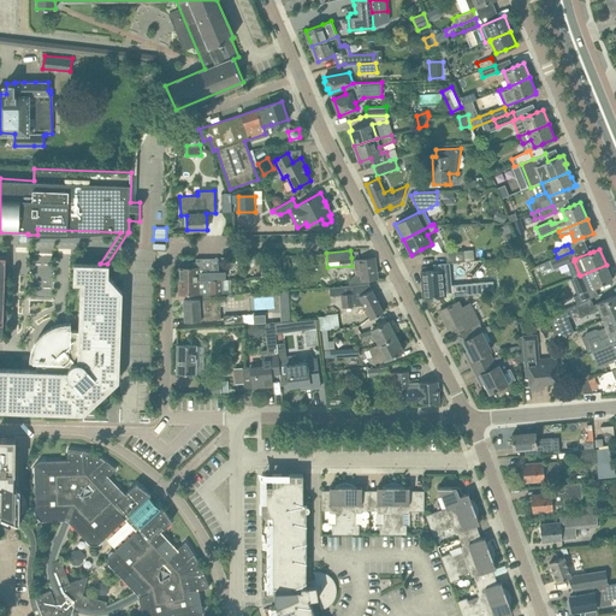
[(446,262),(471,260),(469,250),(446,252),(446,262)]
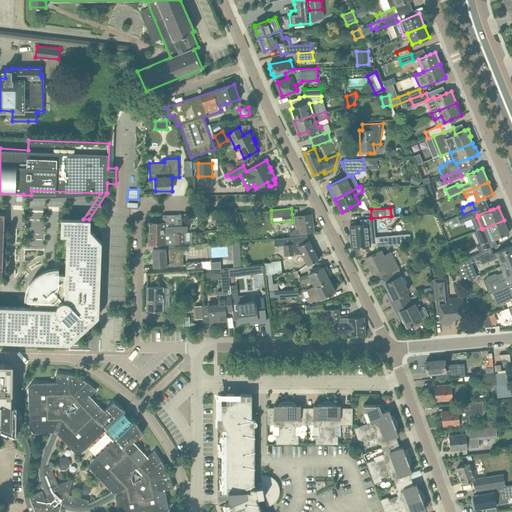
[(475,209),(463,214),(452,219),(454,225),(460,222),(460,223),(471,219),(477,217),(478,216),(477,215),(475,209)]
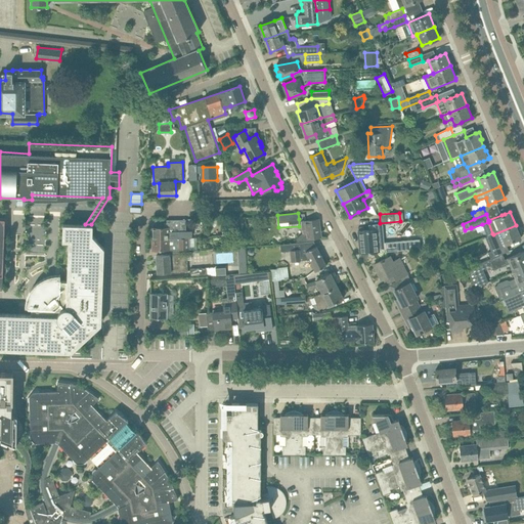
[(230,218),(230,221),(229,221),(230,234),(234,234),(239,234),(238,224),(238,217),(230,218)]
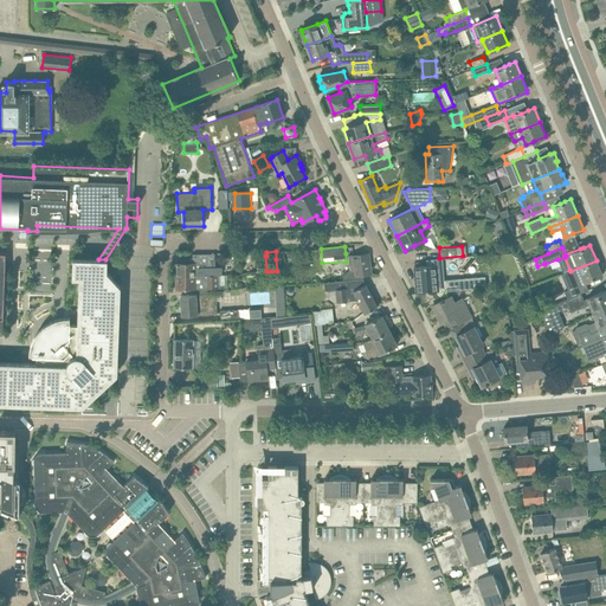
[(0,404),(83,407),(100,391),(103,394),(107,391),(103,387),(117,374),(121,287),(107,272),(108,259),(105,259),(98,259),(73,258),(72,278),(79,279),(78,324),(69,324),(70,317),(66,317),(64,317),(60,318),(59,318),(56,320),(53,320),(52,321),(50,322),(47,323),(46,324),(44,326),(43,327),(40,329),(39,330),(37,333),(36,334),(34,336),(33,337),(32,341),(31,345),(31,346),(30,348),(30,352),(28,353),(28,355),(28,356),(28,359),(30,361),(0,360),(0,335),(2,335),(6,252),(0,252),(0,404)]
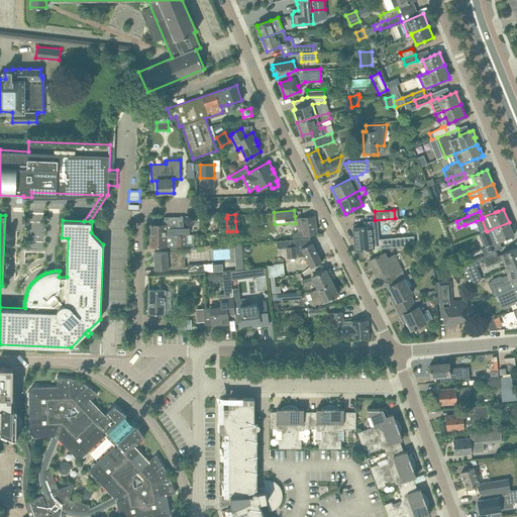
[(165,217),(165,223),(165,224),(149,224),(149,235),(176,235),(186,234),(186,228),(183,228),(183,216),(165,217)]
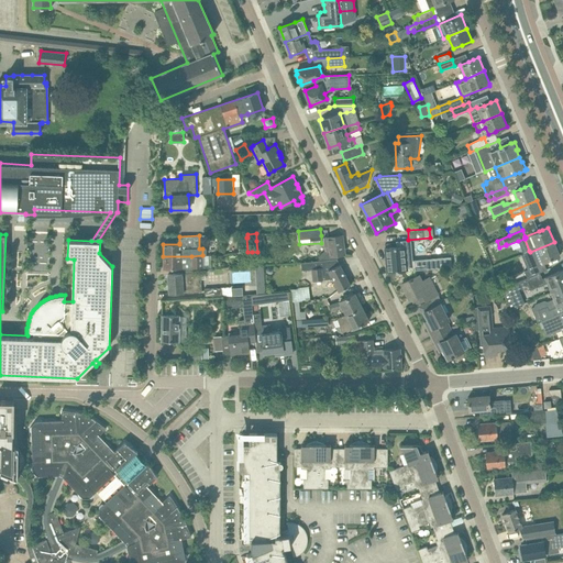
[(342,235),(328,238),(323,238),(326,252),(319,256),(320,261),(337,258),(337,255),(345,254),(342,235)]
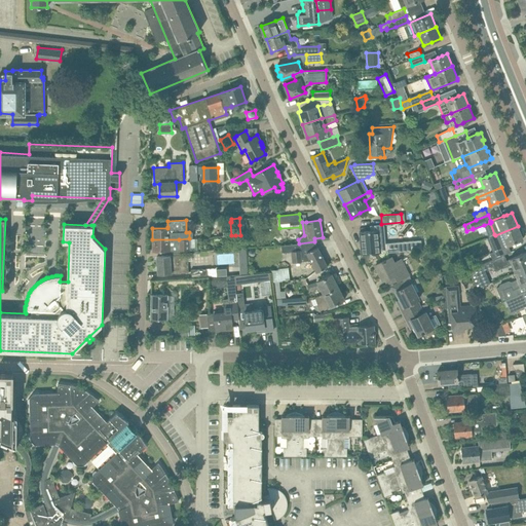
[(242,224),(239,225),(240,235),(241,246),(249,245),(248,230),(243,231),(242,224)]
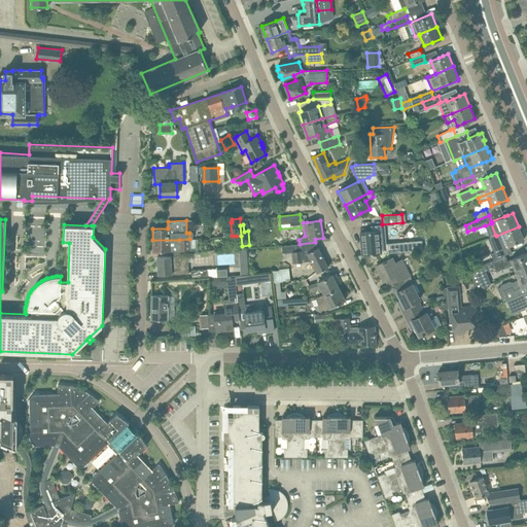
[(496,236),(501,248),(501,249),(491,253),(493,259),(494,260),(505,256),(505,255),(512,252),(508,245),(524,239),(519,226),(496,236)]
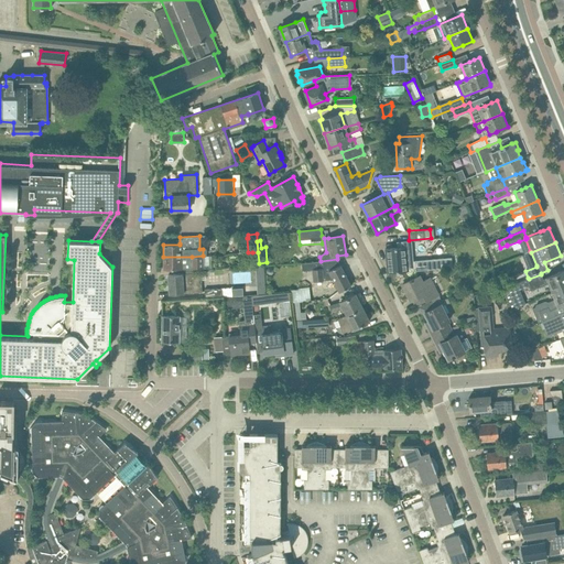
[(402,272),(453,268),(452,257),(441,258),(410,261),(409,249),(400,249),(400,247),(386,249),(388,272),(402,271),(402,272)]
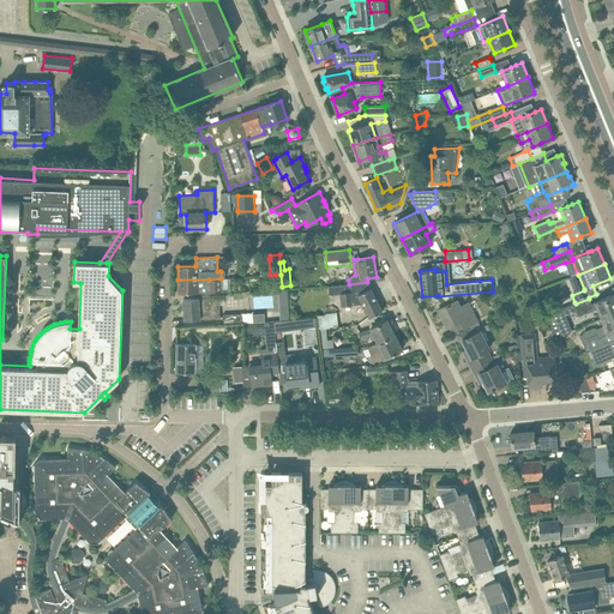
[(271,281),(272,289),(282,289),(282,287),(281,275),(275,275),(275,281),(271,281)]
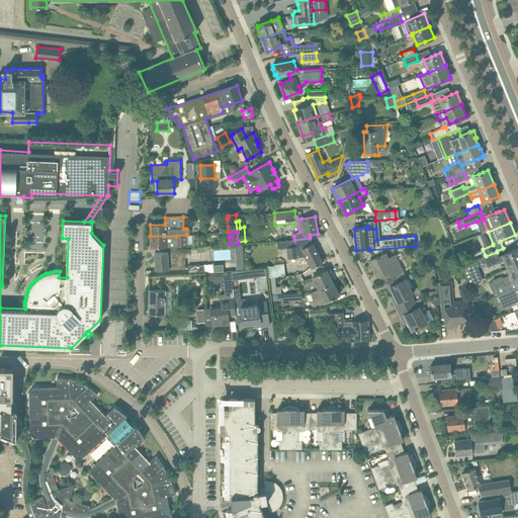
[(176,236),(150,236),(150,247),(160,247),(177,247),(187,247),(186,235),(176,236)]
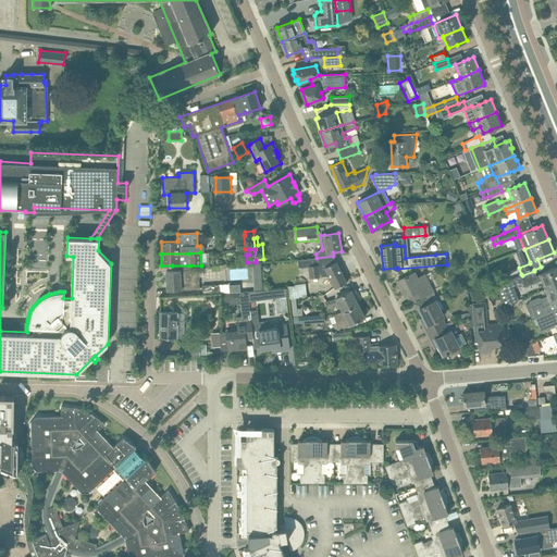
[(308,267),(309,277),(330,275),(335,288),(337,287),(347,282),(336,261),(333,256),(317,258),(312,258),(298,259),(298,268),(308,267)]
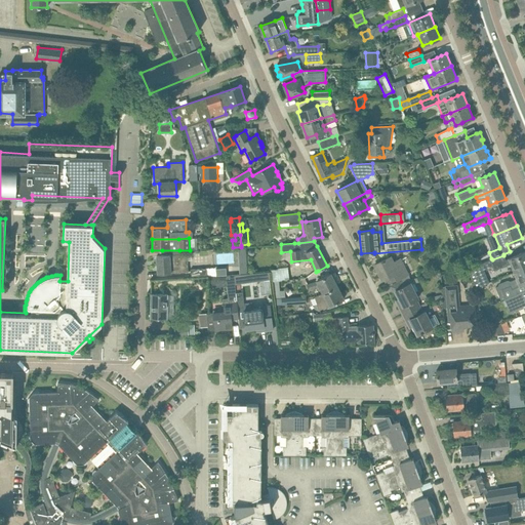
[(524,251),(522,253),(506,259),(494,265),(494,266),(496,270),(511,264),(515,273),(524,268),(524,251)]
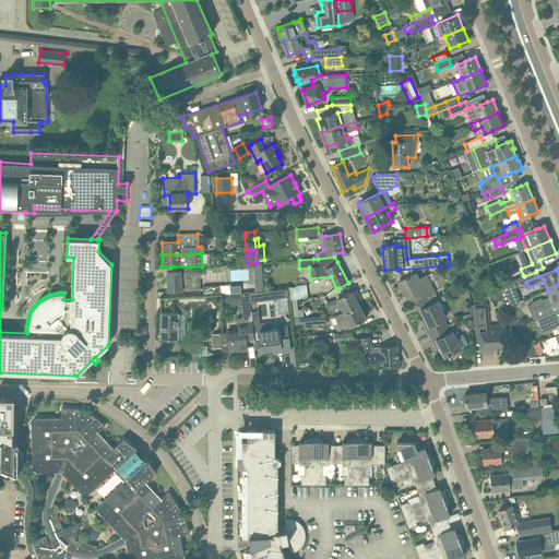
[(166,273),(168,292),(200,289),(200,277),(204,277),(204,270),(199,271),(166,273)]
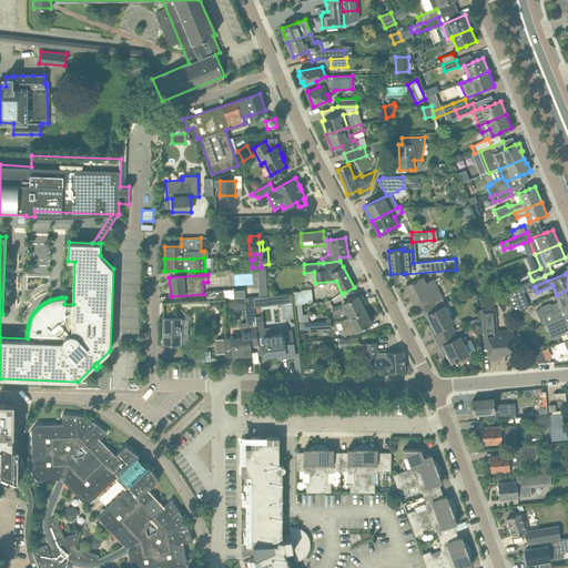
[(533,281),(531,280),(520,284),(506,291),(515,312),(529,305),(524,293),(535,287),(535,286),(547,281),(545,276),(533,281)]
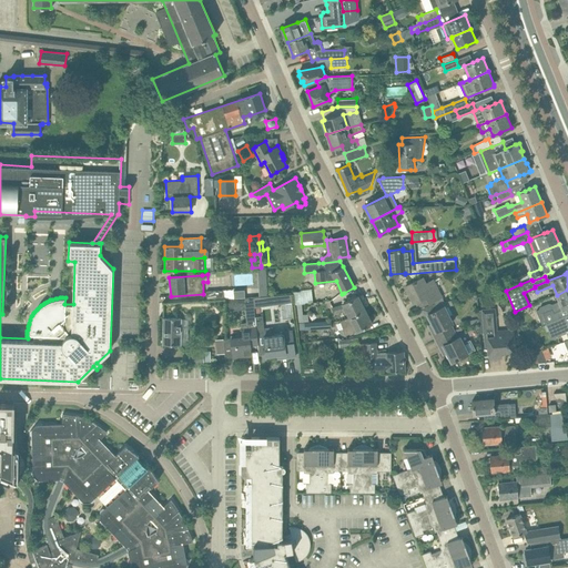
[(415,302),(427,296),(430,302),(440,296),(433,280),(425,284),(422,279),(415,282),(405,286),(414,303),(415,302)]
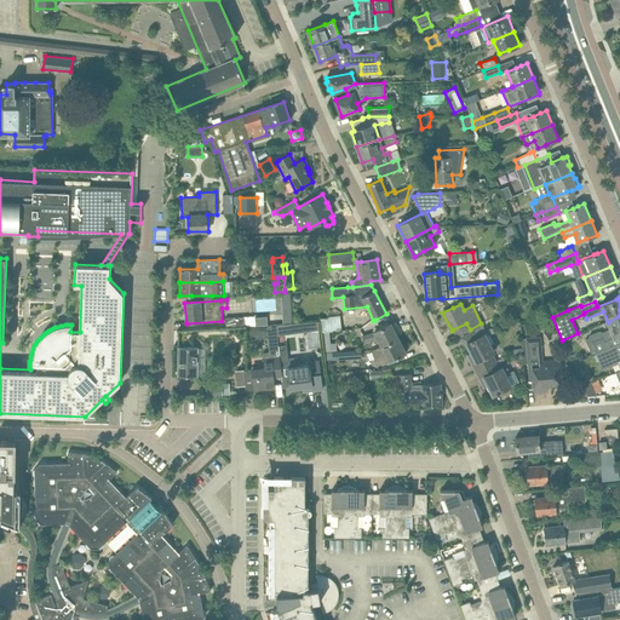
[(322,332),(340,329),(338,315),(320,316),(322,332)]
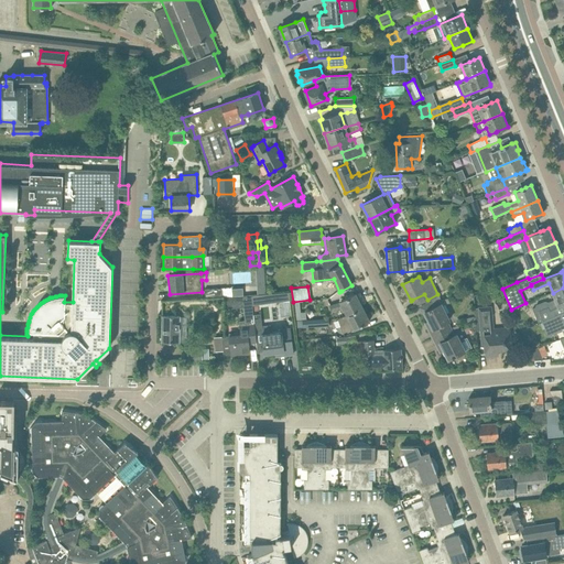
[(205,297),(232,295),(232,288),(205,289),(205,297)]
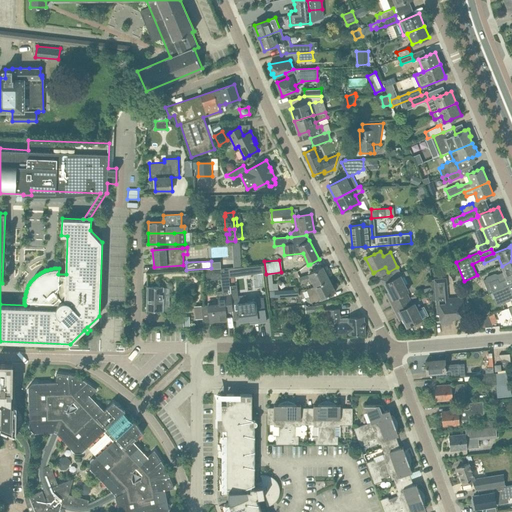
[(504,271),(484,279),(490,293),(497,290),(511,283),(511,261),(502,266),(504,271)]
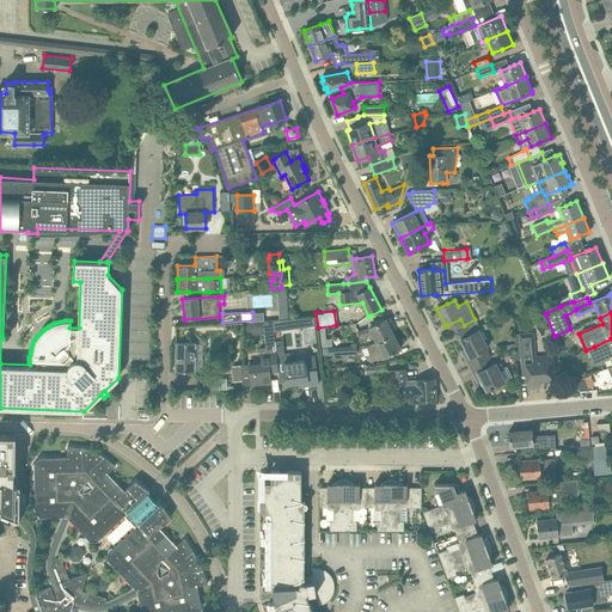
[(369,328),(359,331),(361,338),(373,334),(377,342),(393,334),(385,319),(369,328)]
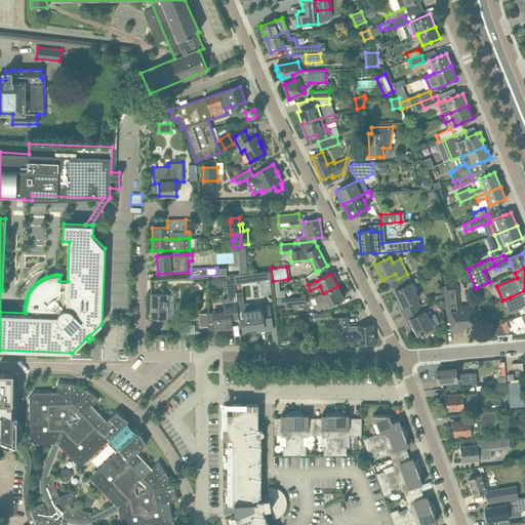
[(236,293),(234,275),(227,276),(228,287),(229,298),(224,299),(225,311),(207,313),(207,317),(208,326),(208,330),(215,329),(215,331),(229,329),(229,326),(233,326),(232,319),(238,318),(237,308),(237,300),(236,294),(236,293)]
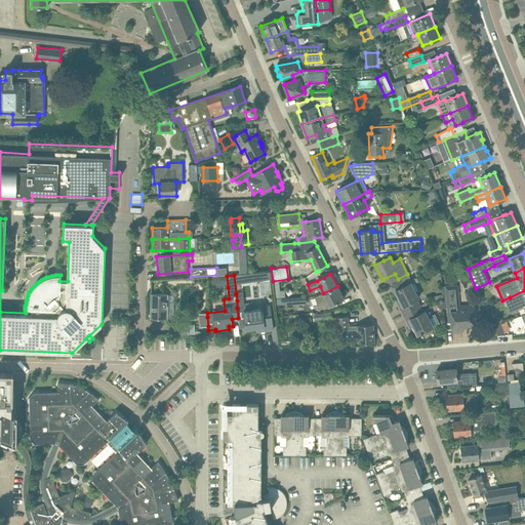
[(211,287),(227,286),(227,276),(210,277),(211,287)]
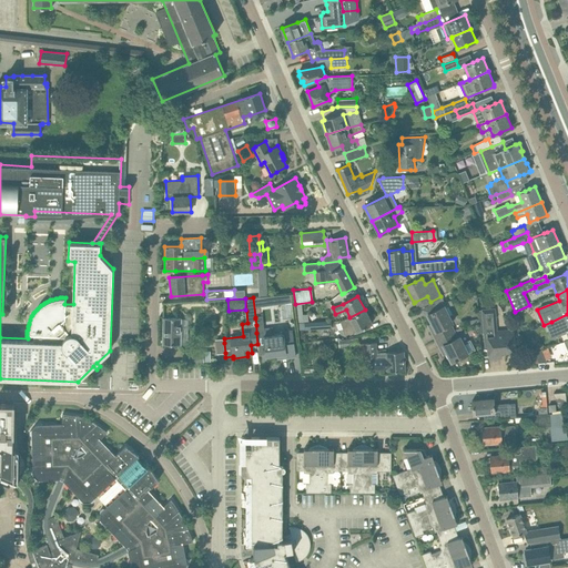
[(428,325),(436,341),(442,338),(444,336),(454,332),(450,324),(453,324),(445,310),(454,305),(452,302),(442,303),(435,304),(437,308),(427,314),(432,324),(428,325)]
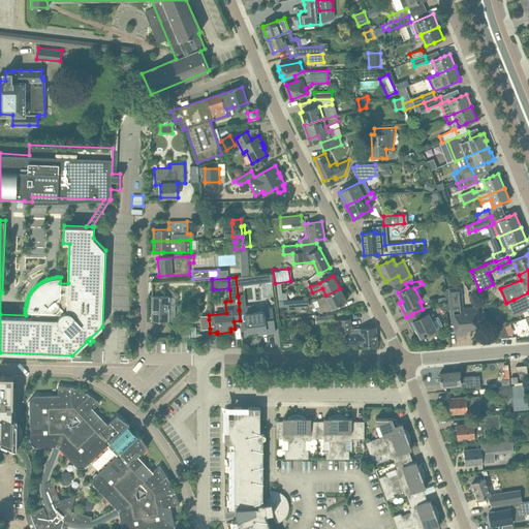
[(317,299),(319,306),(321,312),(333,309),(346,302),(340,288),(325,296),(317,299)]
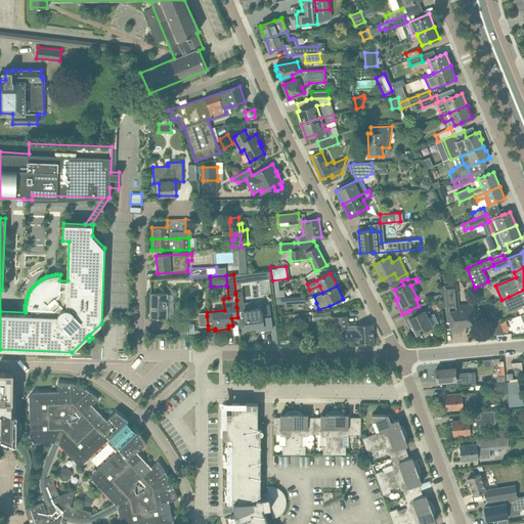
[(473,306),(457,307),(456,286),(445,287),(447,320),(450,319),(451,331),(463,330),(463,325),(475,324),(474,314),(473,306)]
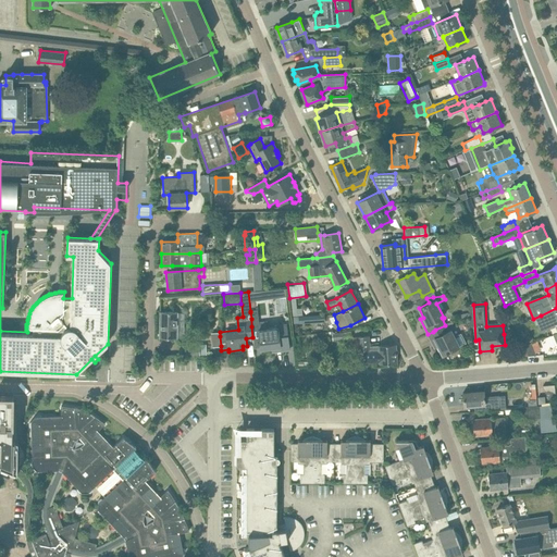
[(555,325),(556,330),(556,308),(541,316),(546,330),(555,325)]
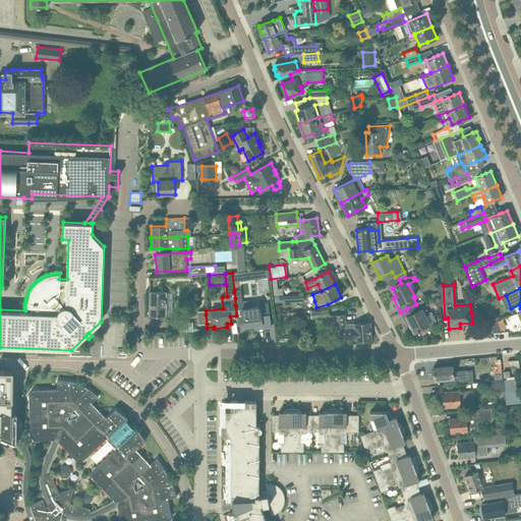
[(248,301),(242,301),(241,291),(234,292),(235,298),(235,305),(236,315),(238,327),(244,326),(244,327),(259,325),(259,329),(271,327),(270,316),(268,303),(258,304),(258,305),(248,307),(248,301)]
